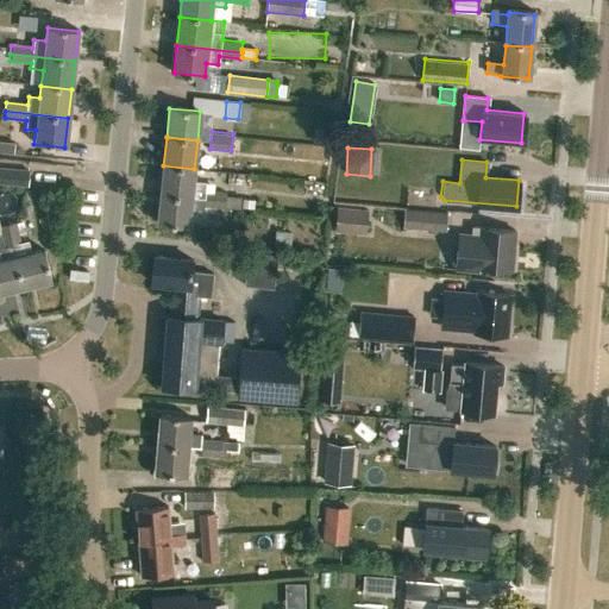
[(0,165),(0,182),(29,184),(30,168),(0,165)]
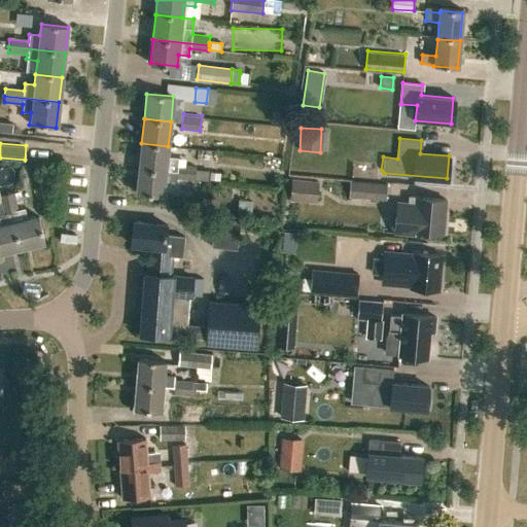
[(167,156),(168,146),(141,143),(139,168),(208,175),(208,172),(196,171),(196,168),(177,166),(178,157),(167,156)]
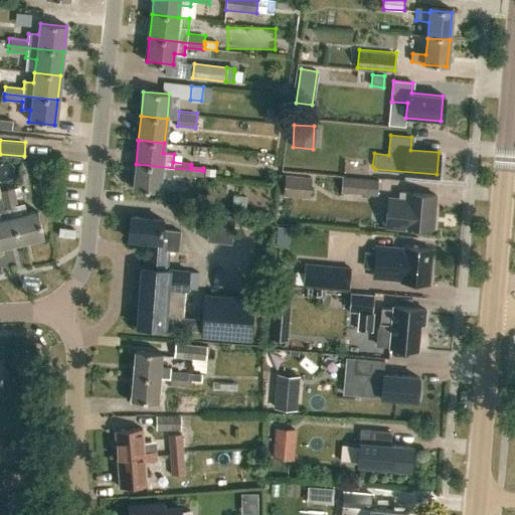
[(159,192),(161,176),(171,178),(172,174),(190,176),(203,177),(203,171),(136,164),(133,189),(159,192)]
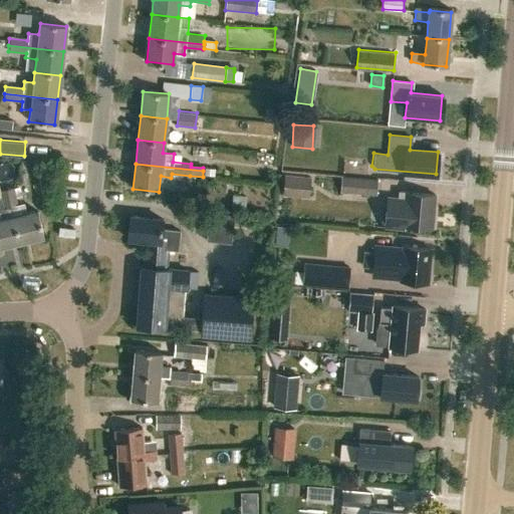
[(283,195),(309,197),(311,178),(285,176),(283,195)]
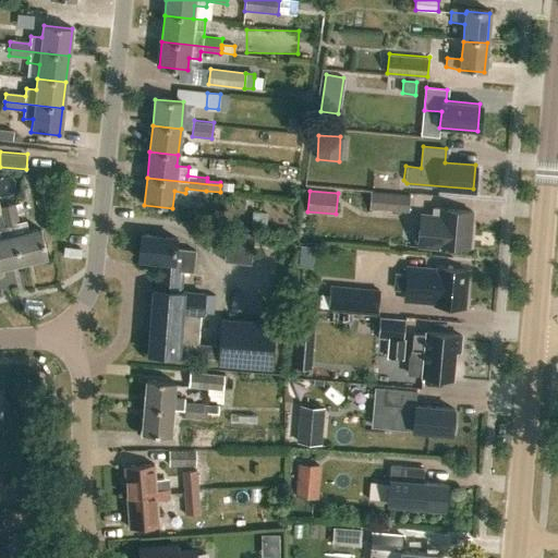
[(410,197),(371,194),(370,211),(408,215),(410,197)]
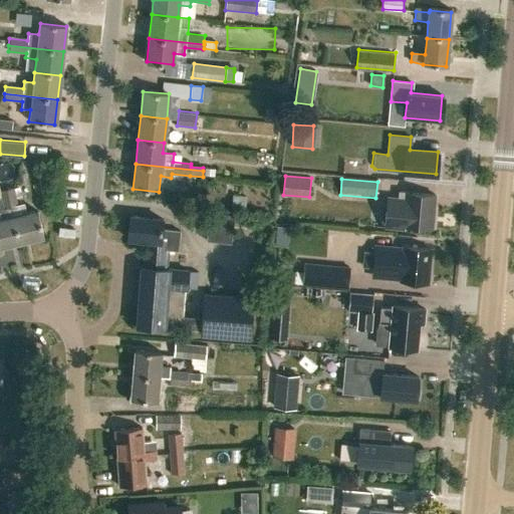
[(36,212),(24,214),(22,205),(16,206),(12,189),(6,190),(19,243),(43,237),(36,212)]
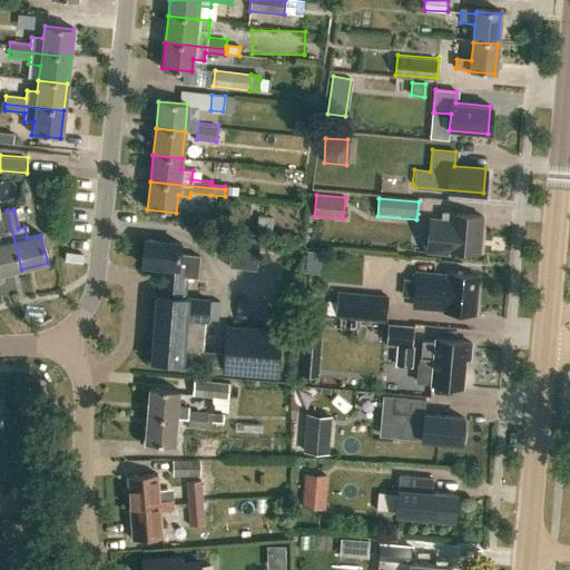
[(0,274),(21,269),(7,210),(0,212),(0,274)]
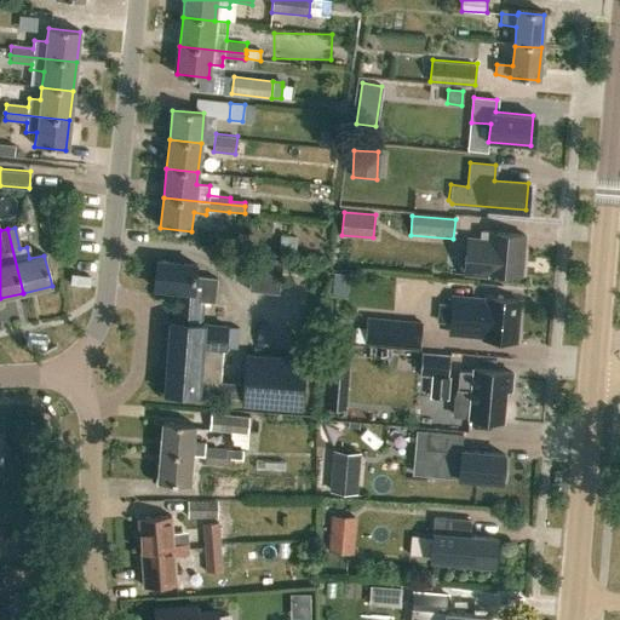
[(481,233),(481,240),(468,239),(464,276),(486,279),(486,274),(521,277),(524,236),(481,233)]
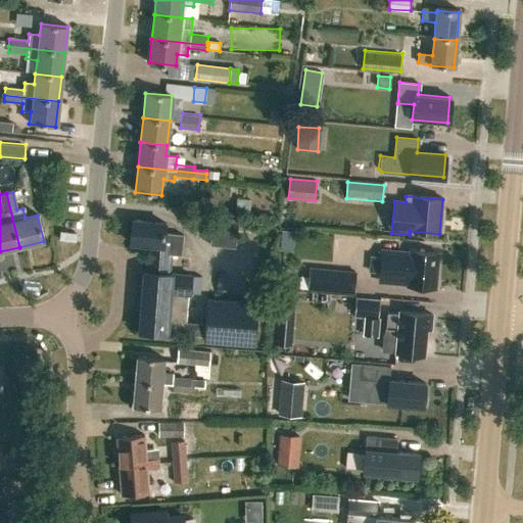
[(204,341),(253,344),(257,303),(208,299),(206,324),(186,322),(188,294),(190,294),(192,275),(169,273),(171,254),(181,255),(183,234),(163,232),(164,222),(132,219),(130,241),(149,243),(146,271),(143,271),(138,331),(185,335),(185,334),(205,336),(204,341)]
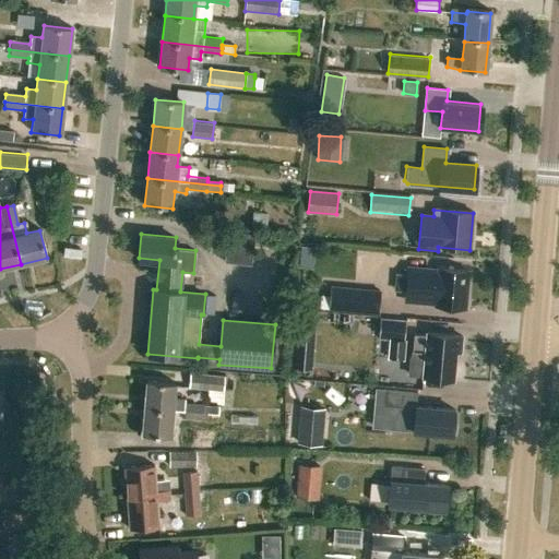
[(224,261),(251,264),(254,236),(227,234),(224,261)]
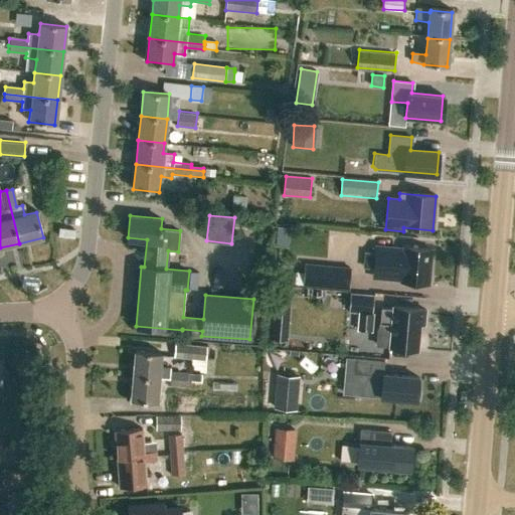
[(401,279),(428,281),(431,247),(404,245),(404,247),(376,245),(374,274),(401,276),(401,279)]
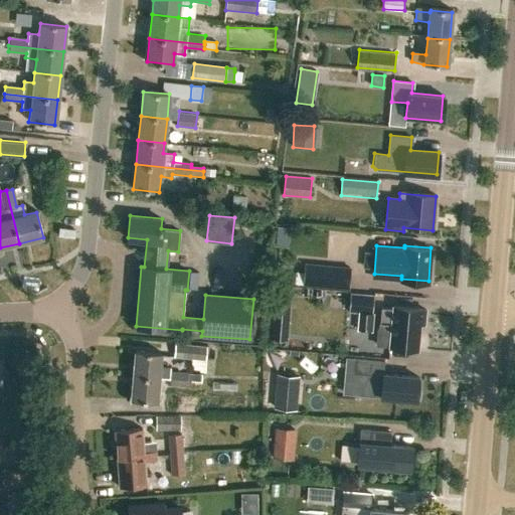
[(304,265),(303,288),(325,290),(327,267),(304,265)]
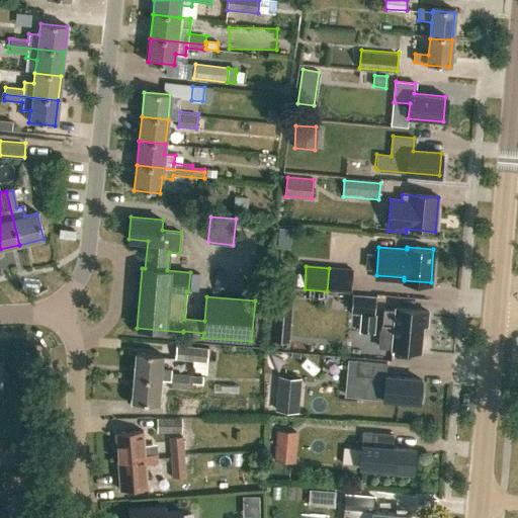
[(343,273),(340,284),(357,289),(360,277),(343,273)]
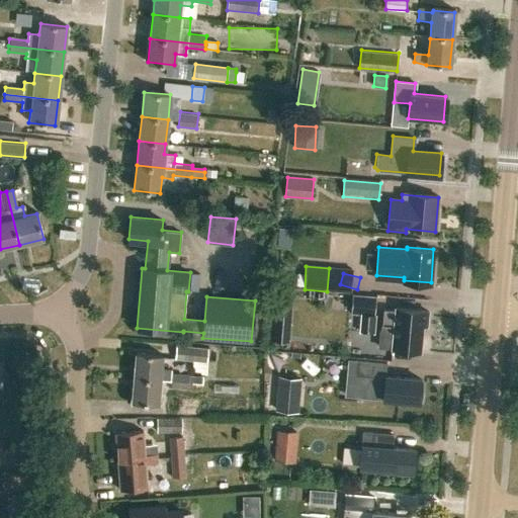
[(274,292),(272,317),(288,318),(290,293),(274,292)]
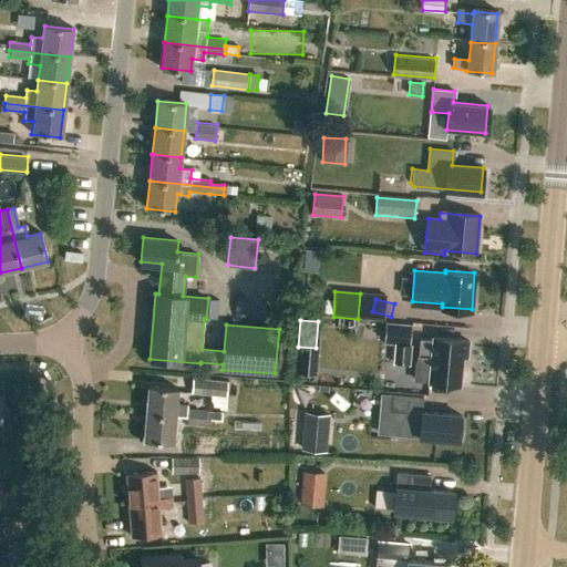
[(387,323),(384,343),(395,344),(410,346),(411,326),(387,323)]
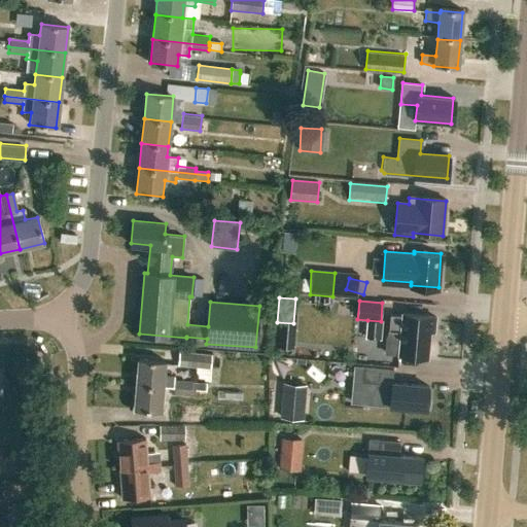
[(402,316),(390,315),(389,330),(388,330),(386,353),(399,354),(399,355),(427,357),(430,331),(434,331),(435,317),(402,314),(402,316)]
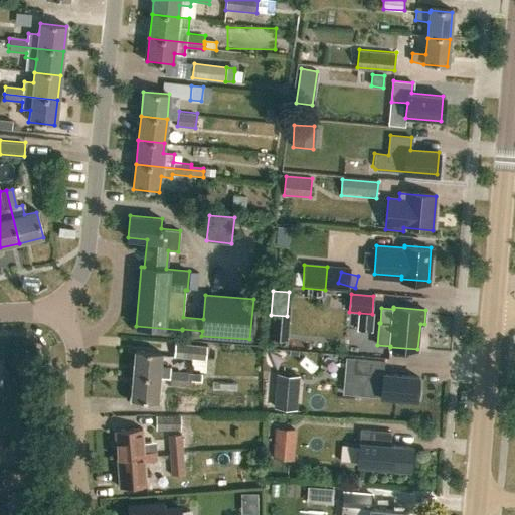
[(359,313),(357,330),(372,331),(373,314),(372,314),(359,313)]
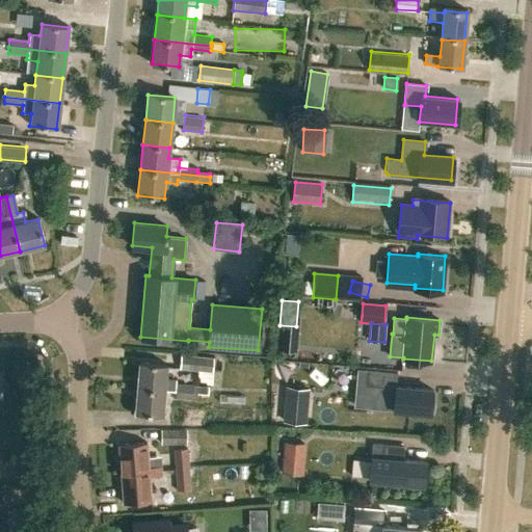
[(179,368),(198,369),(197,379),(208,379),(208,381),(213,381),(213,371),(214,356),(181,353),(179,368)]
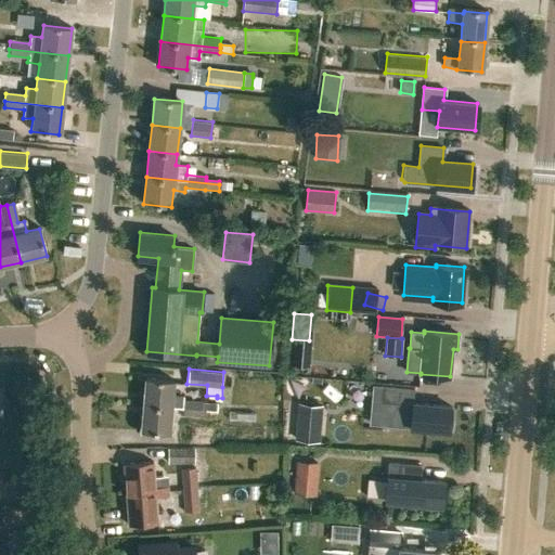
[(146,376),(144,403),(203,408),(204,401),(184,399),(184,395),(172,394),(173,378),(146,376)]
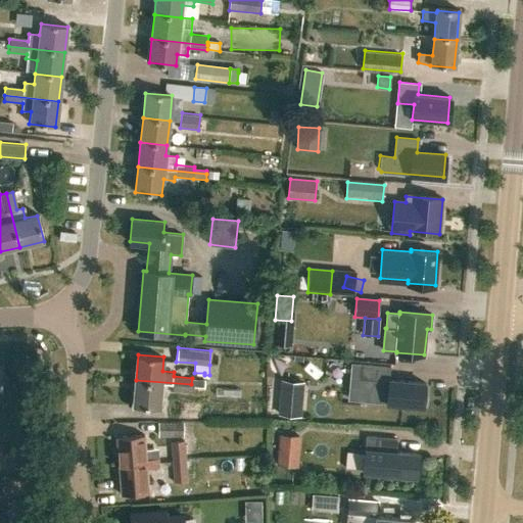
[(289,370),(307,366),(305,354),(286,359),(289,370)]
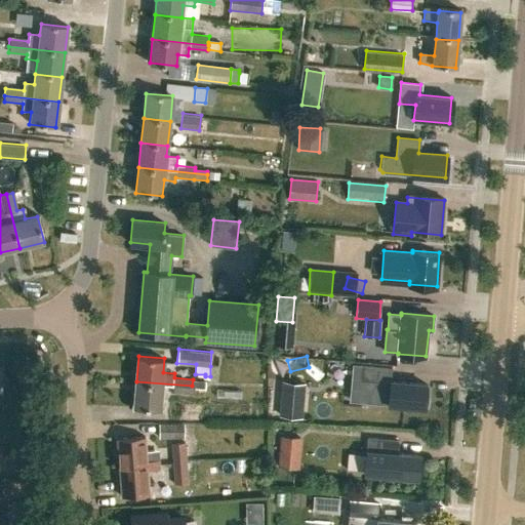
[(369,402),(423,407),(426,384),(389,380),(390,367),(358,364),(357,379),(371,380),(369,402)]
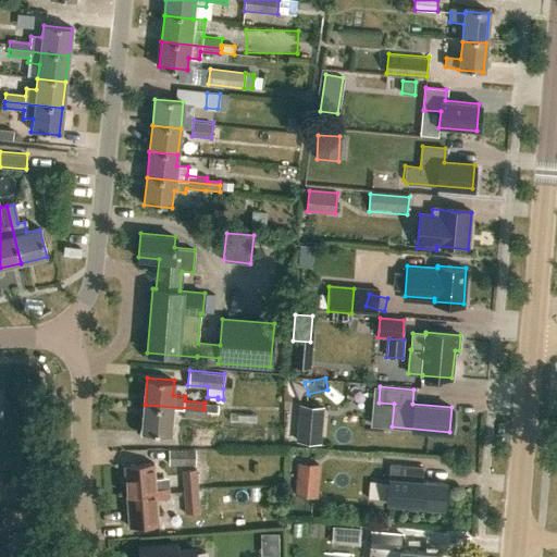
[(170,434),(172,419),(183,419),(183,415),(202,417),(203,409),(145,405),(143,432),(170,434)]
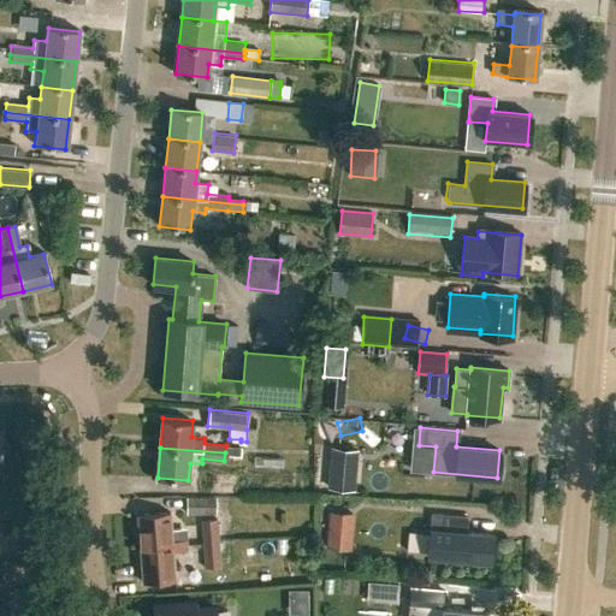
[(351,490),(354,450),(333,449),(331,489),(351,490)]
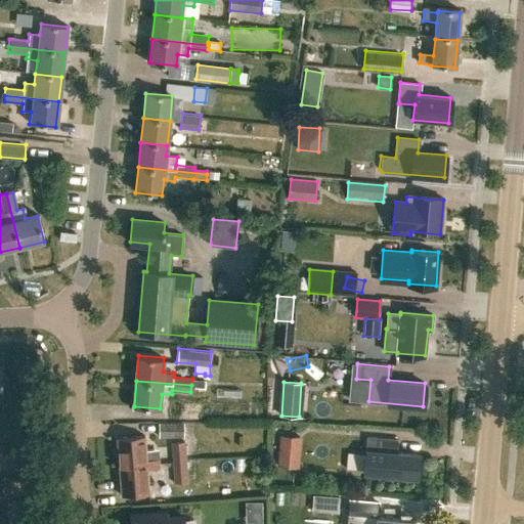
[(176,415),(176,423),(202,423),(202,415),(176,415)]
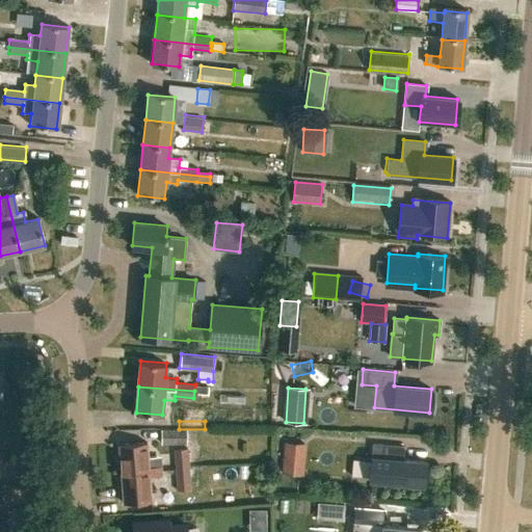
[(120,444),(123,473),(161,469),(161,464),(149,466),(148,441),(120,444)]
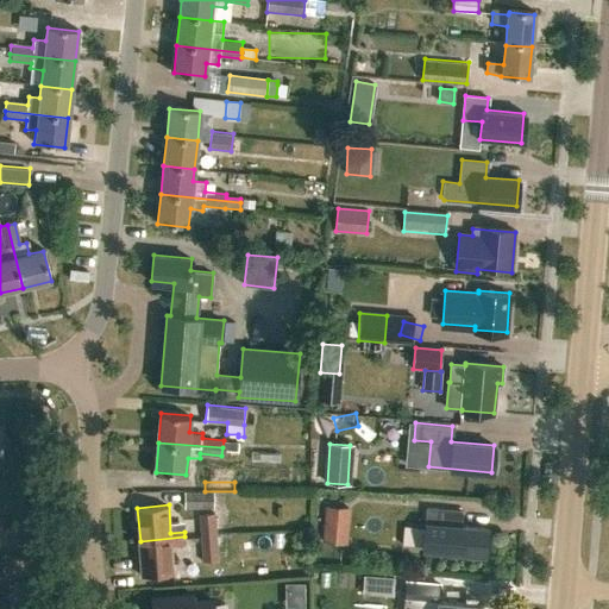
[(330,508),(328,545),(353,545),(355,508),(330,508)]
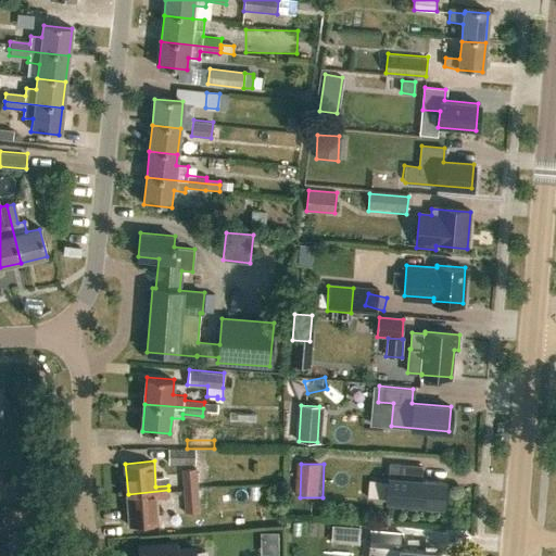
[(390,465),(387,503),(443,507),(445,483),(420,481),(421,468),(390,465)]
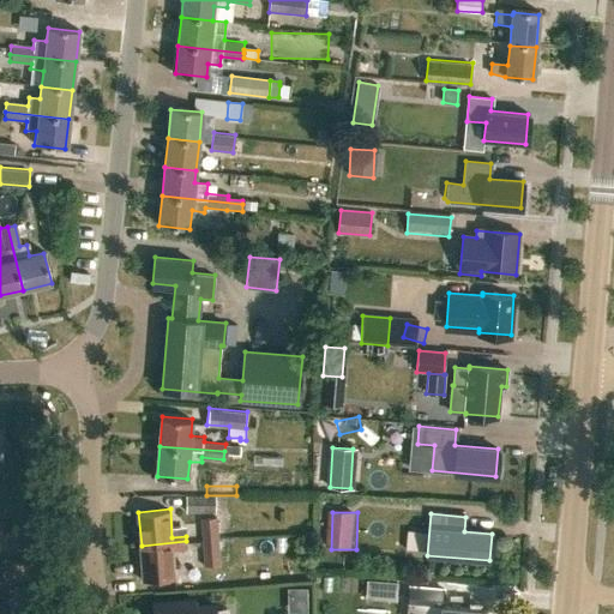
[(203,517),(204,540),(220,540),(217,516),(203,517)]
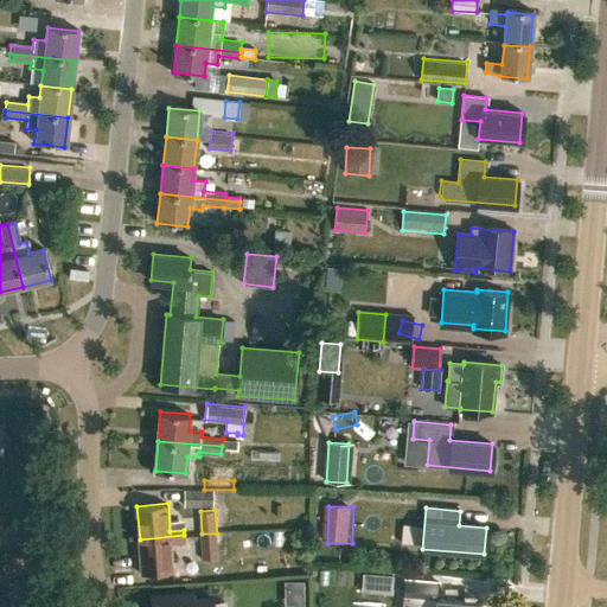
[(217,534),(202,534),(203,557),(218,556),(217,534)]
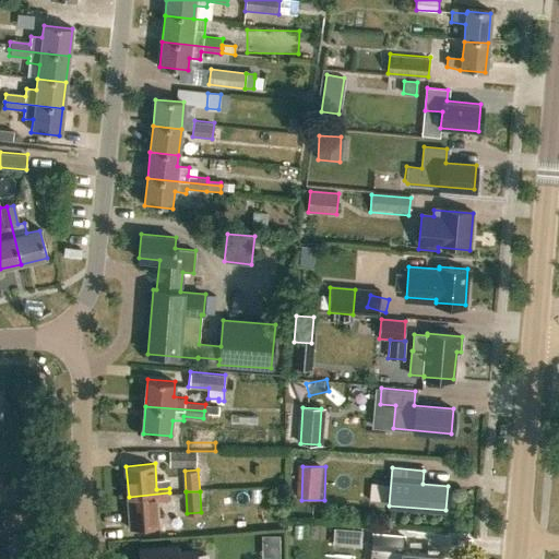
[(129,497),(131,527),(159,525),(157,499),(170,498),(169,492),(129,497)]
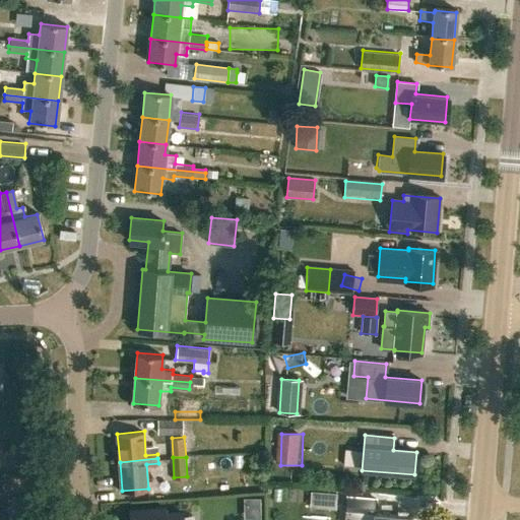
[(336,494),(312,492),(311,506),(335,508),(336,494)]
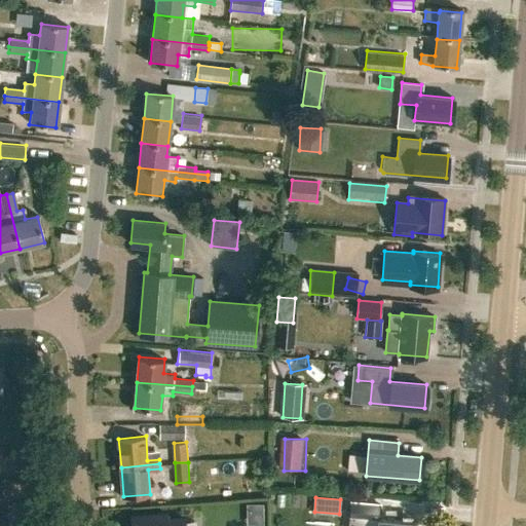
[(416,525),(417,521),(379,518),(380,503),(351,500),(350,517),(357,518),(355,525),(416,525)]
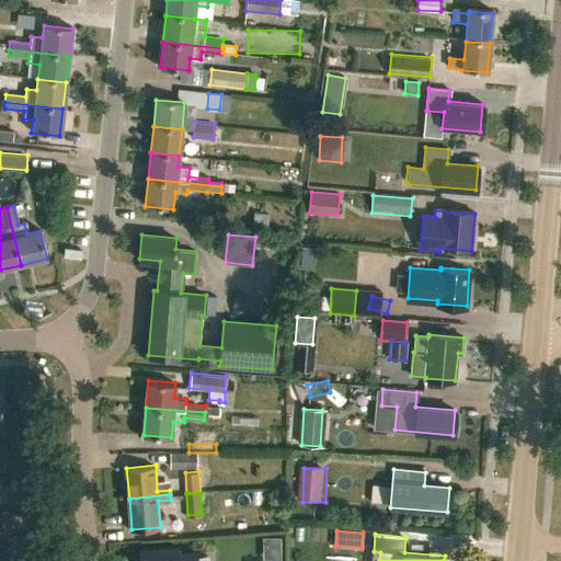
[(141,549),(141,560),(197,560),(197,551),(179,553),(178,547),(141,549)]
